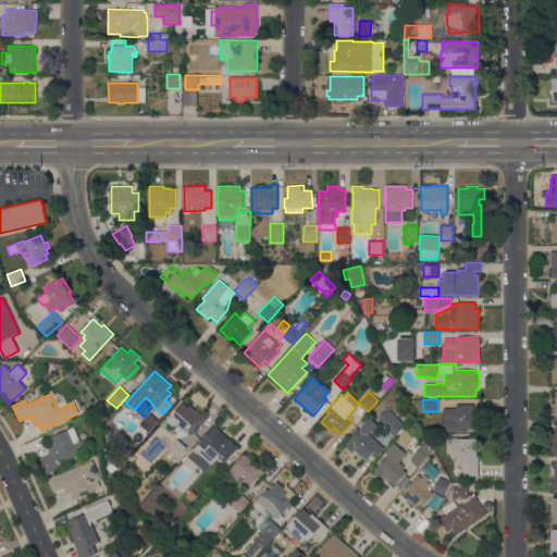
[(194,434),(188,434),(185,431),(177,440),(187,447),(177,458),(168,449),(177,438),(169,432),(174,426),(166,420),(182,401),(188,407),(190,405),(196,410),(197,409),(208,419),(194,434)]
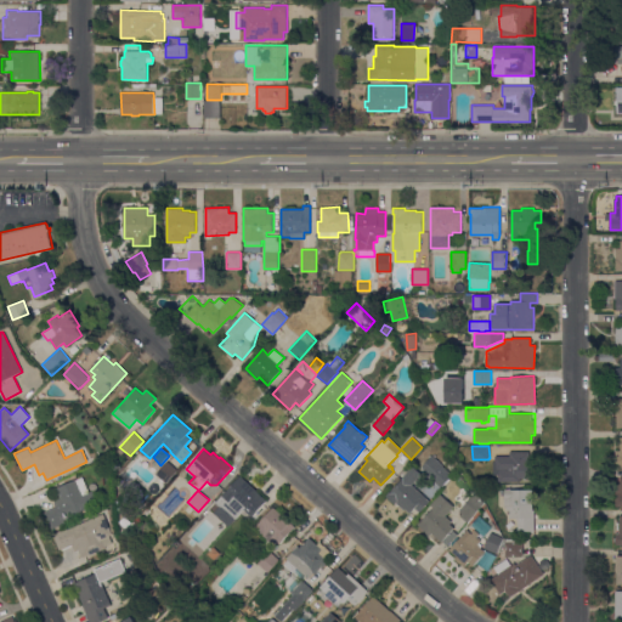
[(529,451),(529,461),(533,461),(533,478),(520,478),(520,481),(498,481),(498,475),(492,475),(492,462),(495,462),(495,456),(509,456),(509,451),(529,451)]
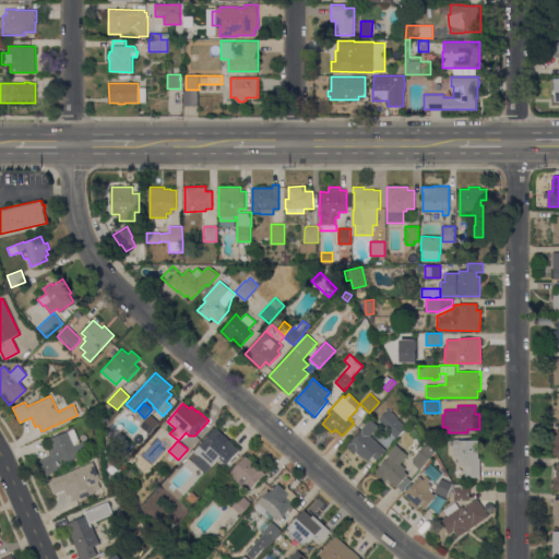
[(388,409),(397,418),(397,419),(406,427),(396,438),(381,425),(379,419),(388,409)]
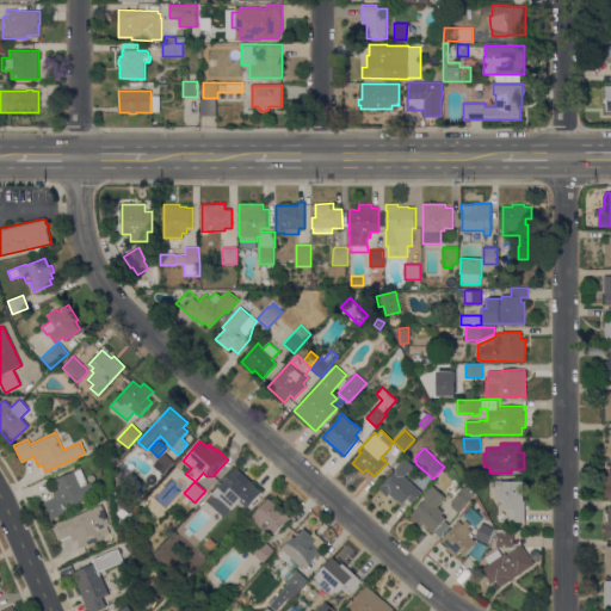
[(153,487),(147,481),(158,469),(153,466),(164,452),(174,462),(153,487)]
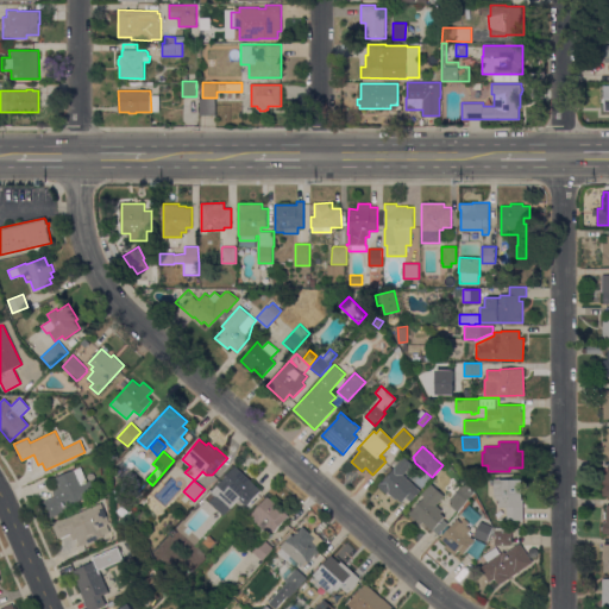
[(381,483),(395,468),(394,466),(403,456),(412,464),(403,475),(421,490),(410,501),(406,497),(401,502),(396,498),(395,500),(388,493),(387,494),(377,485),(381,483)]
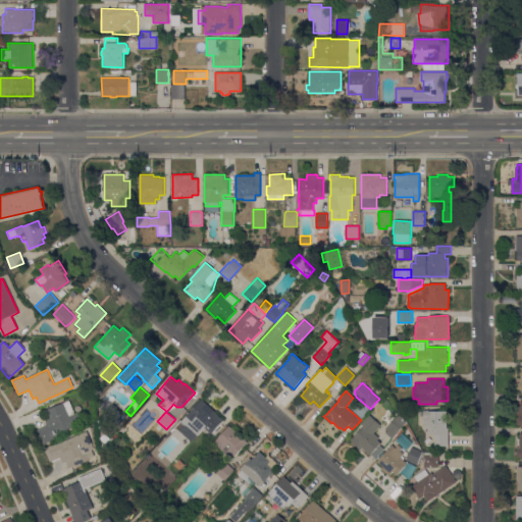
[(224,420),(209,436),(202,430),(197,436),(197,435),(192,440),(184,432),(188,427),(180,421),(202,399),(224,420)]
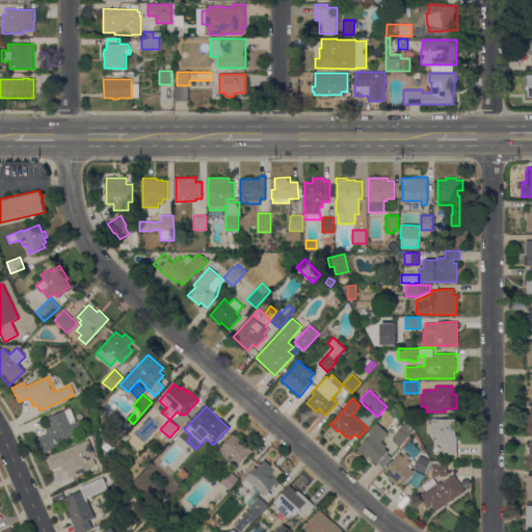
[(48,417),(64,409),(64,410),(70,407),(76,421),(79,420),(84,431),(72,436),(72,435),(61,441),(61,442),(55,445),(56,447),(44,453),(38,441),(37,441),(36,439),(48,433),(46,428),(52,426),(48,417)]
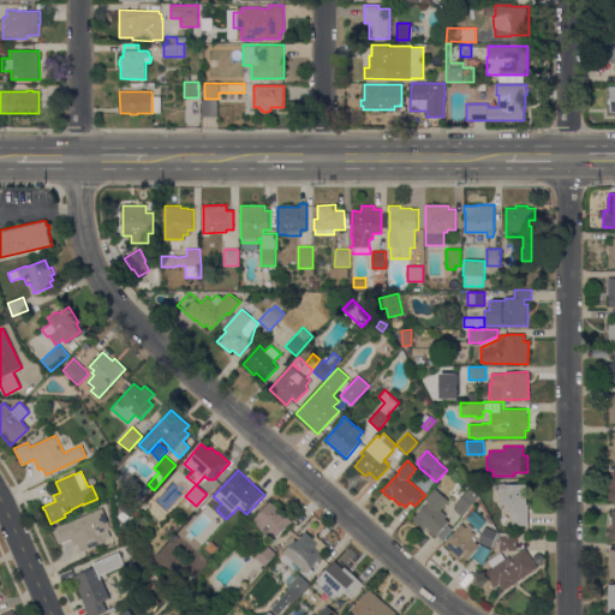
[(463,517),(454,509),(457,507),(454,505),(471,484),(478,497),(463,517)]
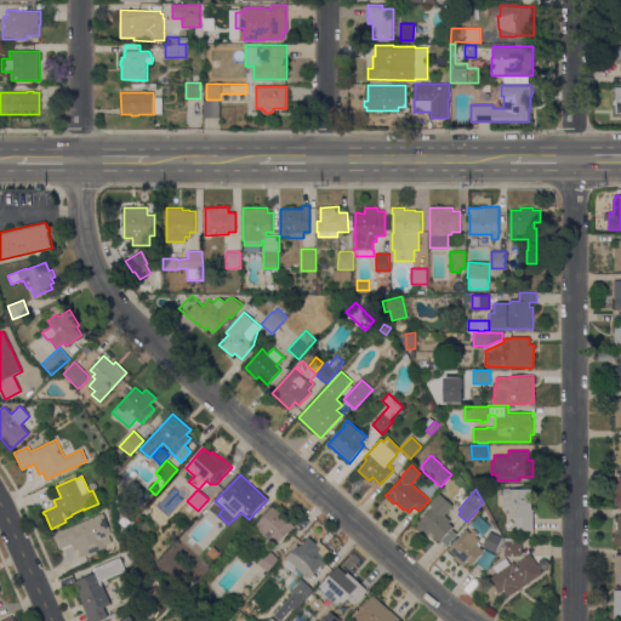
[(531,510),(534,510),(534,530),(517,530),(517,517),(508,517),(508,510),(505,510),(505,506),(503,506),(503,497),(503,489),(531,489),(531,510)]
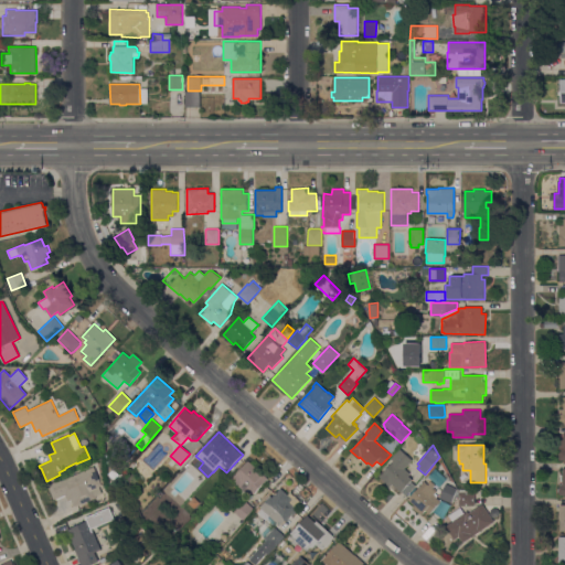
[(400,448),(413,460),(405,468),(411,473),(408,476),(413,479),(411,481),(416,484),(406,496),(402,491),(401,492),(392,484),(390,486),(379,476),(382,473),(393,461),(391,458),(400,448)]
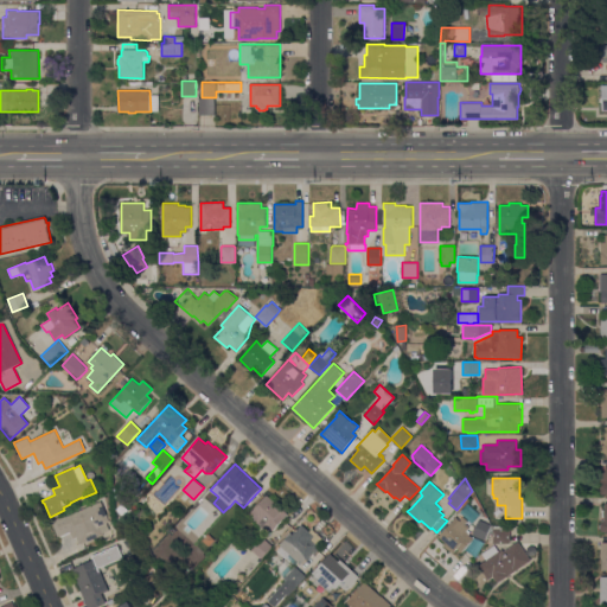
[(248,515),(267,494),(283,510),(282,511),(287,516),(273,531),(269,528),(267,531),(248,515)]
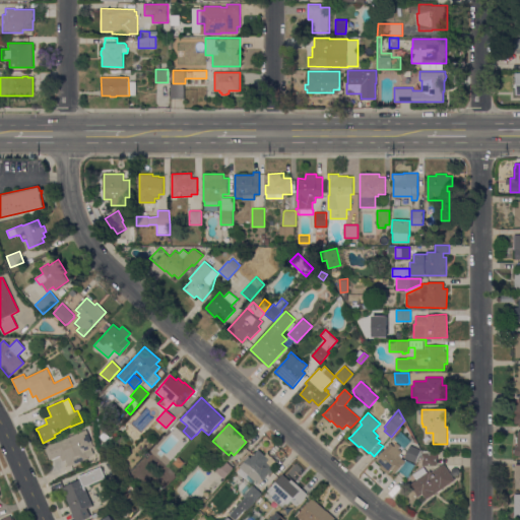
[(92,447),(90,448),(92,454),(87,456),(88,458),(70,465),(70,464),(68,465),(65,460),(62,461),(60,455),(50,460),(44,446),(55,441),(56,442),(85,430),(92,447)]
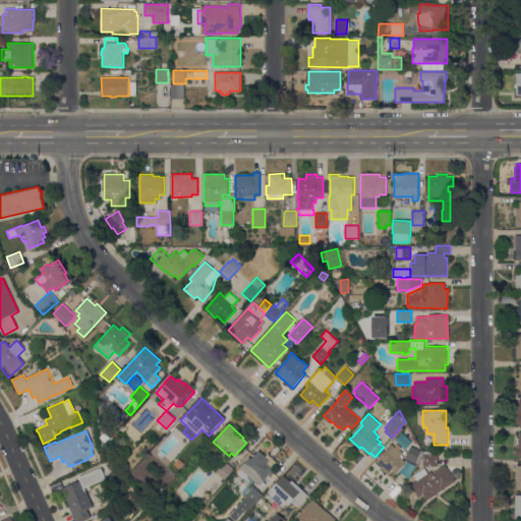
[(101,438),(105,433),(109,438),(104,444),(100,441),(101,438)]
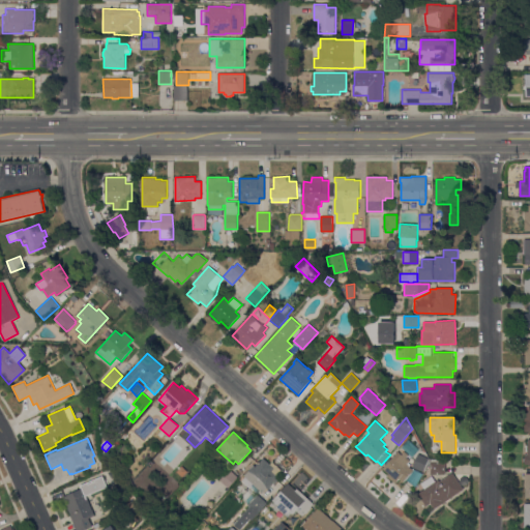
[(382,468),(398,451),(402,454),(404,451),(408,454),(406,458),(409,462),(408,463),(411,465),(409,466),(412,469),(412,468),(414,470),(403,482),(399,478),(395,483),(387,476),(389,474),(382,468)]
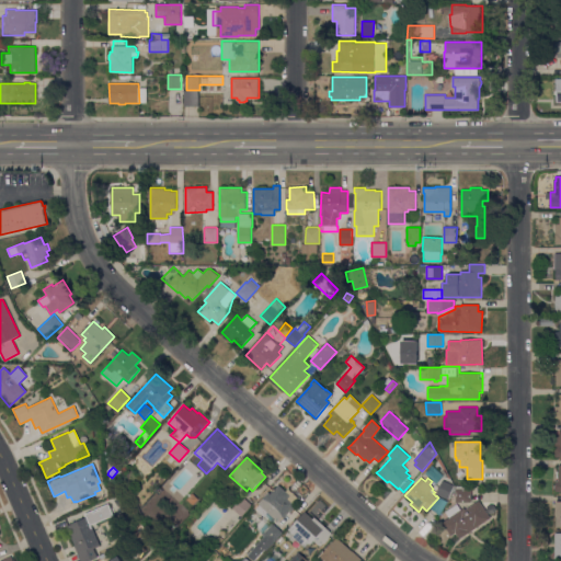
[(436,494),(443,480),(454,485),(448,499),(436,494)]
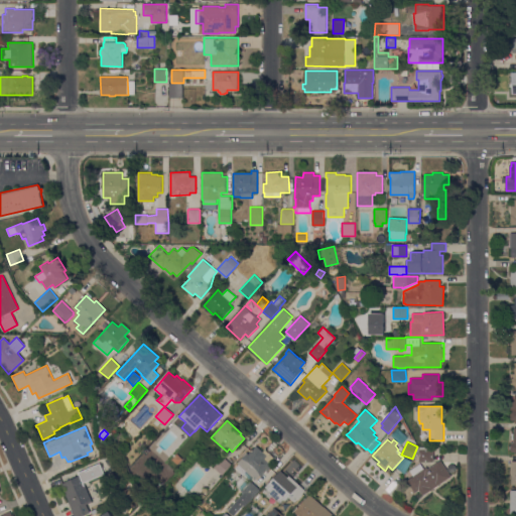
[(241,490),(228,477),(239,465),(238,464),(239,464),(238,463),(247,453),(249,454),(257,445),(263,452),(266,448),(275,458),(268,466),(270,468),(267,471),(265,470),(263,472),(264,473),(261,476),(260,475),(256,480),(255,479),(253,478),(241,490)]
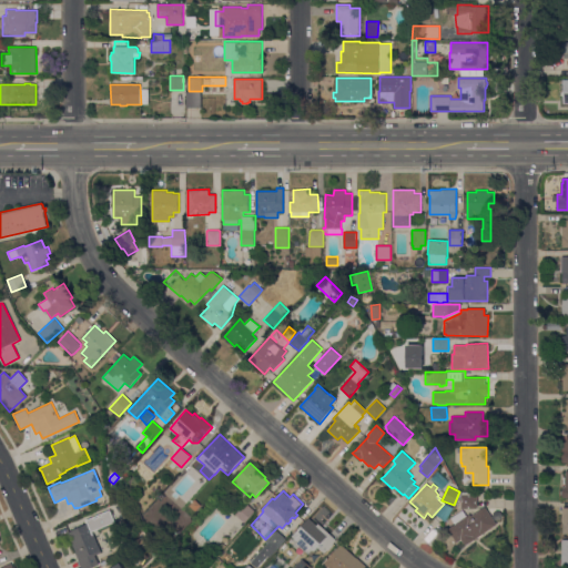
[(477,493),(477,508),(476,508),(476,511),(464,511),(464,508),(462,508),(462,506),(456,504),(460,493),(477,493)]
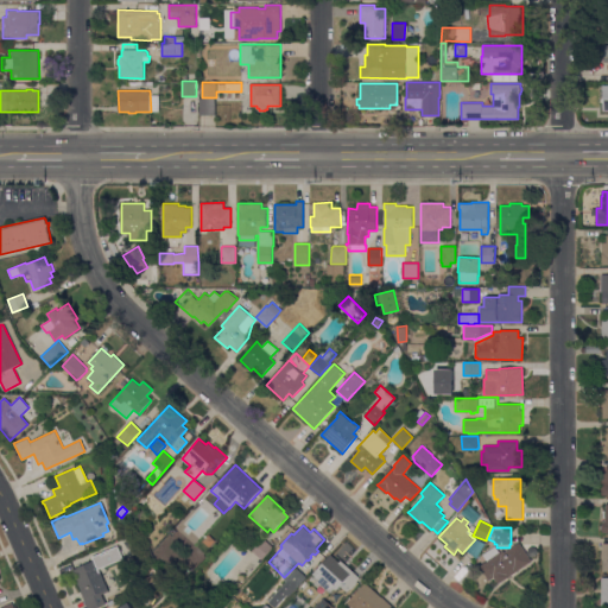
[(261,559),(252,550),(264,538),(273,548),(261,559)]
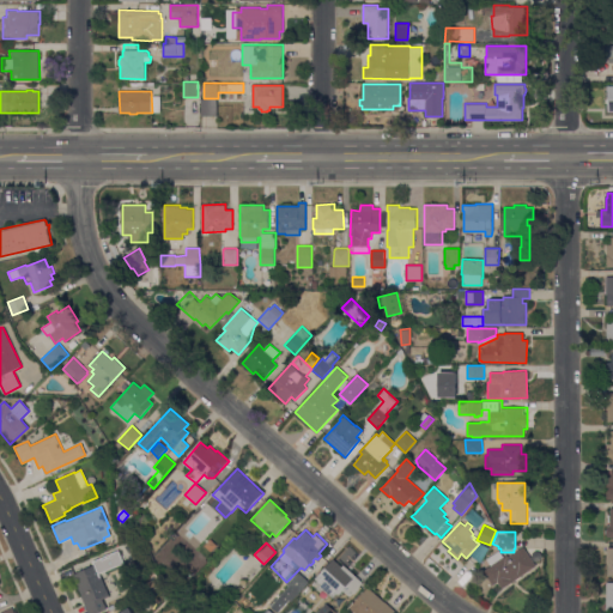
[(503,588),(498,581),(492,584),(484,571),(489,566),(484,560),(499,551),(503,557),(507,554),(508,557),(523,546),(536,565),(503,588)]
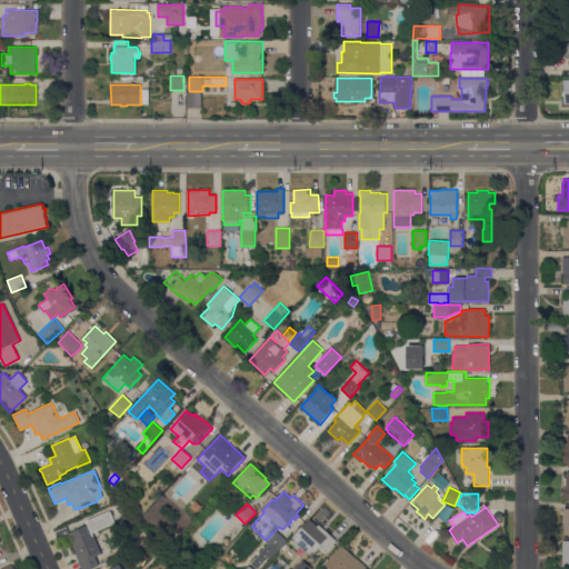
[(87,521),(109,511),(115,522),(92,531),(101,552),(96,556),(99,565),(90,568),(81,568),(76,553),(76,552),(67,533),(88,525),(87,521)]
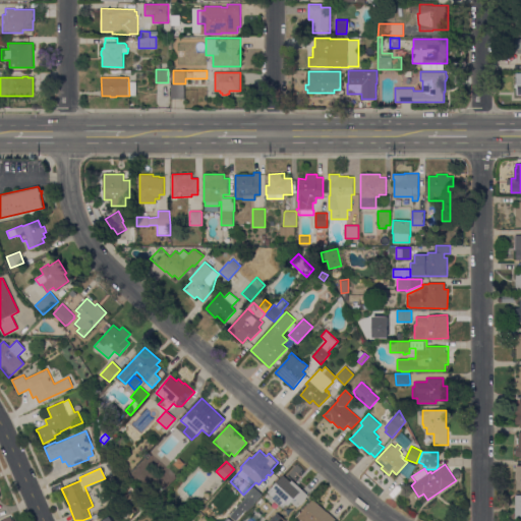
[(292,480),(307,495),(296,507),(291,502),(288,505),(287,505),(286,506),(285,505),(282,508),(279,505),(279,506),(276,503),(277,502),(276,502),(275,503),(272,500),(273,499),(272,498),(273,497),(268,491),(283,475),(290,481),(292,480)]
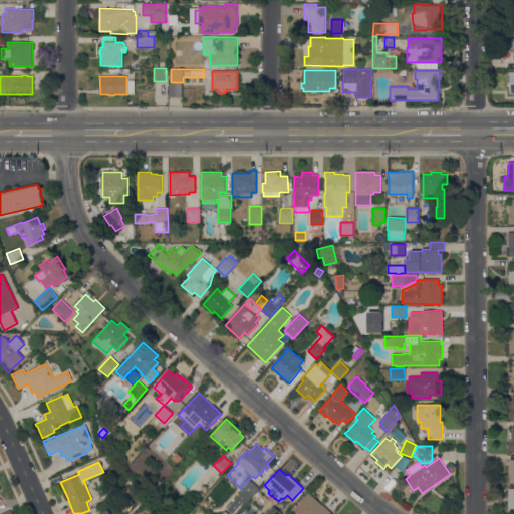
[(210,513),(235,489),(221,476),(196,502),(209,513),(210,513)]
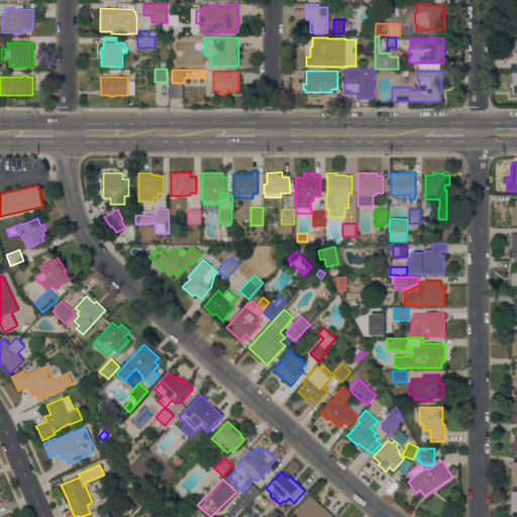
[(251,501),(242,493),(251,483),(252,483),(260,490),(260,491),(261,491),(251,501)]
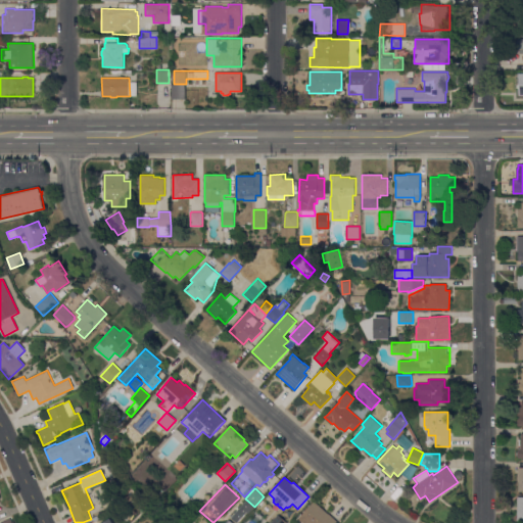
[(202,507),(199,504),(204,498),(207,502),(202,507)]
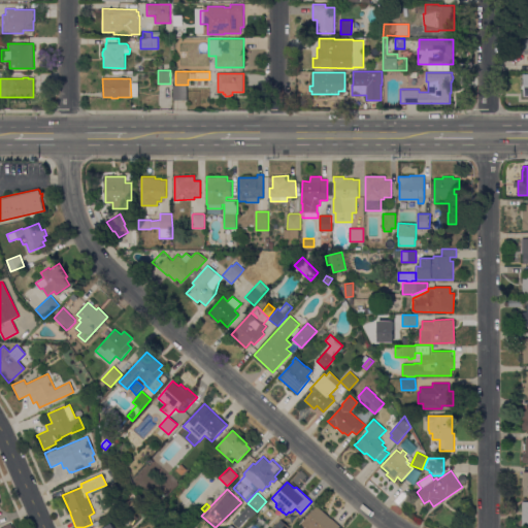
[(301,523),(303,521),(302,520),(303,518),(304,519),(306,517),(305,516),(306,515),(308,516),(311,512),(310,510),(311,508),(312,509),(317,505),(331,519),(331,518),(340,526),(338,527),(304,527),(303,527),(304,526),(301,523)]
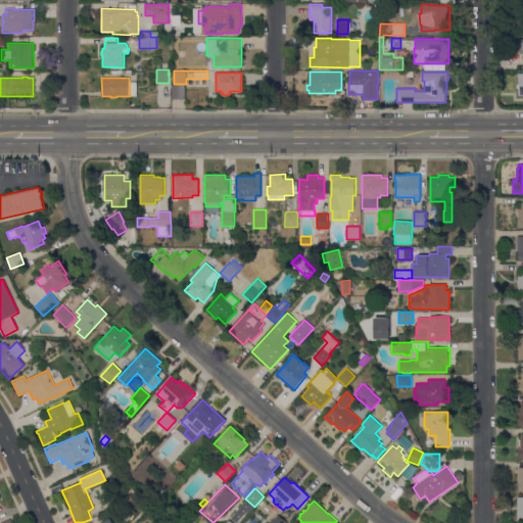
[(242,517),(236,522),(231,522),(228,520),(236,511),(242,517)]
